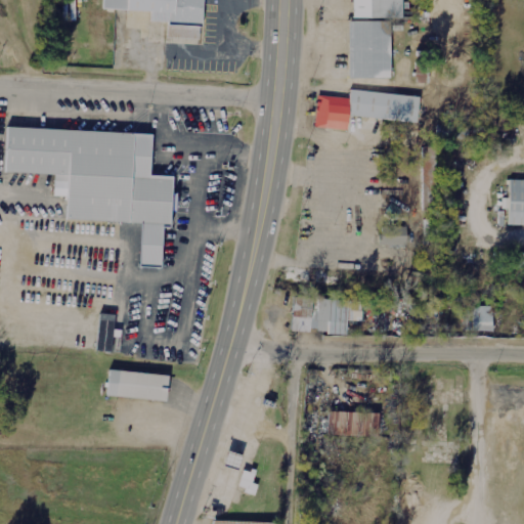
[(101,0),(101,11),(149,13),(148,26),(201,28),(202,0),(101,0)]
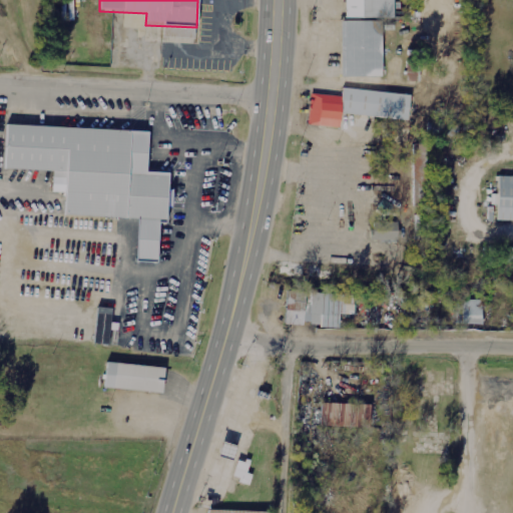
[(393,19),(393,0),(361,0),(361,19),(393,19)]
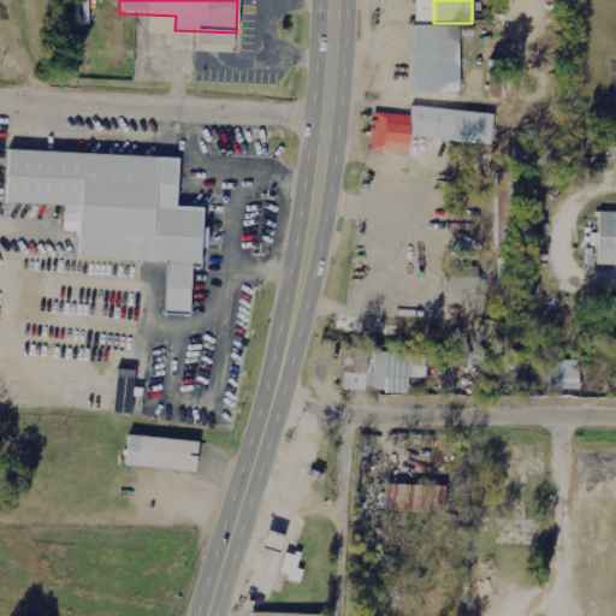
[(457,94),(457,27),(408,27),(408,94),(457,94)]
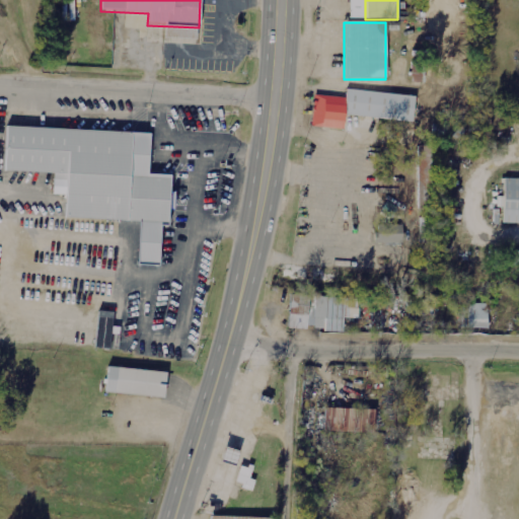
[(412,123),(414,97),(345,91),(344,99),(313,96),(310,127),(342,130),(344,117),(412,123)]
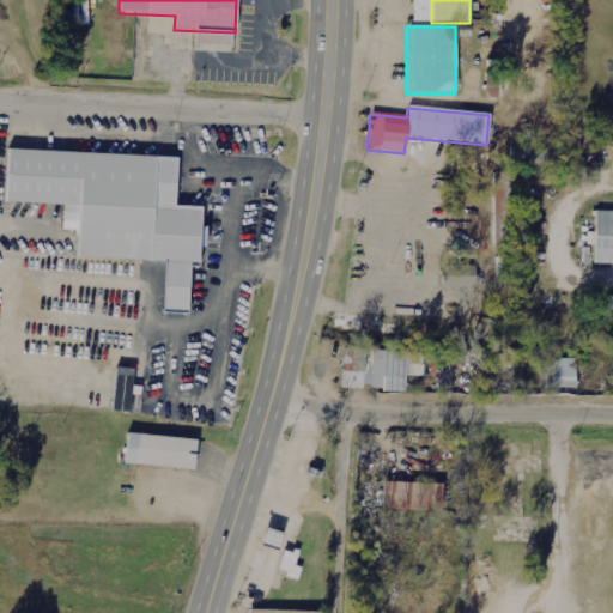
[(177,158),(6,151),(4,204),(64,206),(62,213),(77,214),(76,259),(164,262),(162,315),(188,316),(190,266),(200,266),(202,210),(175,208),(177,158)]
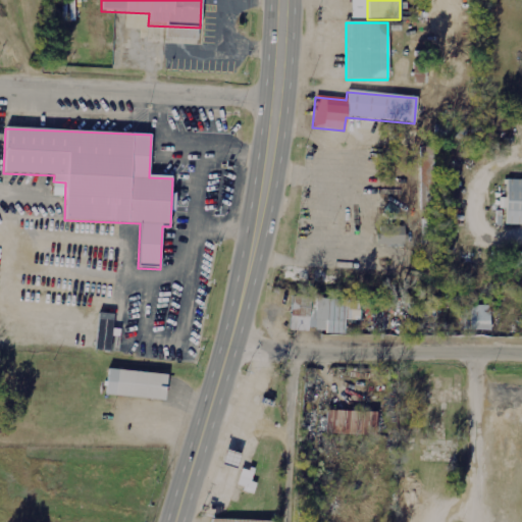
[(422,207),(437,207),(436,147),(421,147),(422,207)]
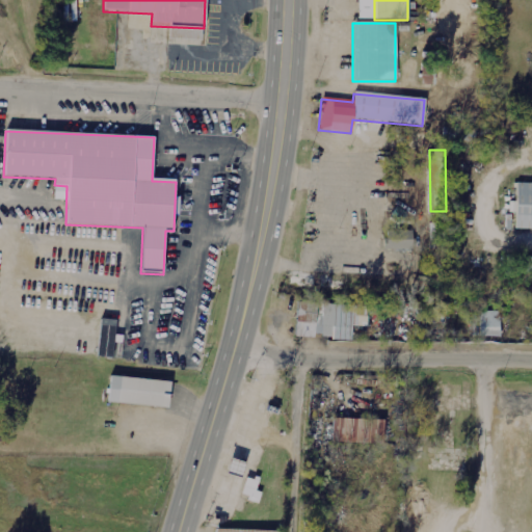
[(514,231),(531,231),(531,184),(514,184),(514,231)]
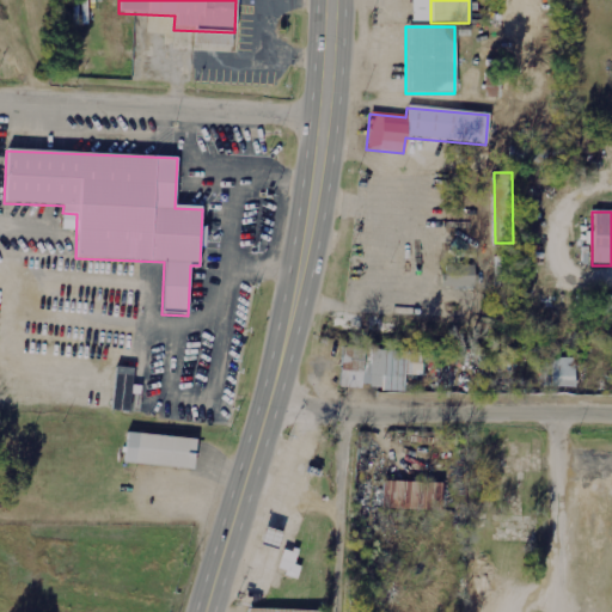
[(446,287),(476,287),(476,267),(446,265),(446,287)]
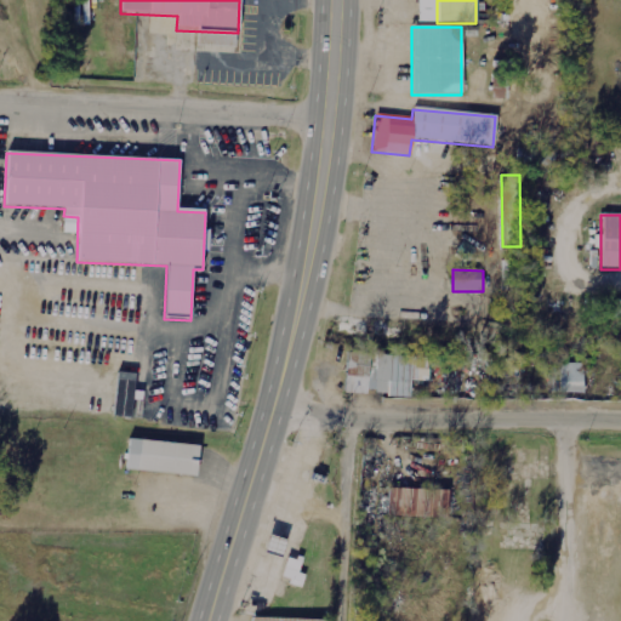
[(427,381),(427,354),(345,352),(343,396),(410,398),(410,381),(427,381)]
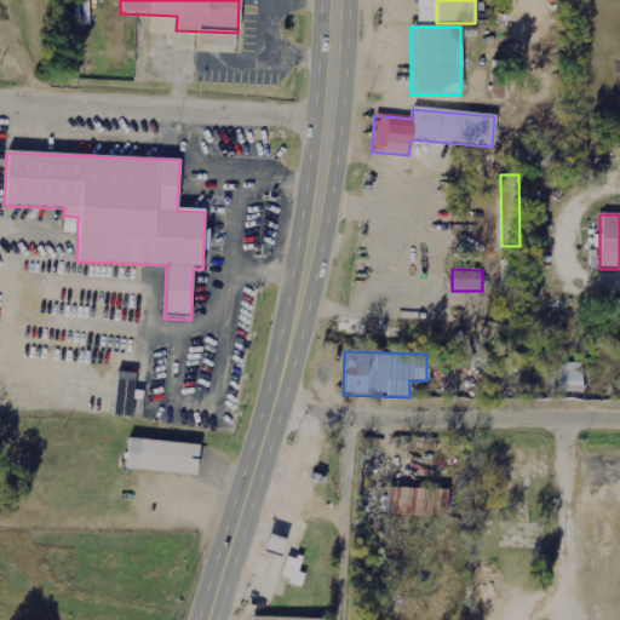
[(583,392),(583,362),(552,362),(552,392),(583,392)]
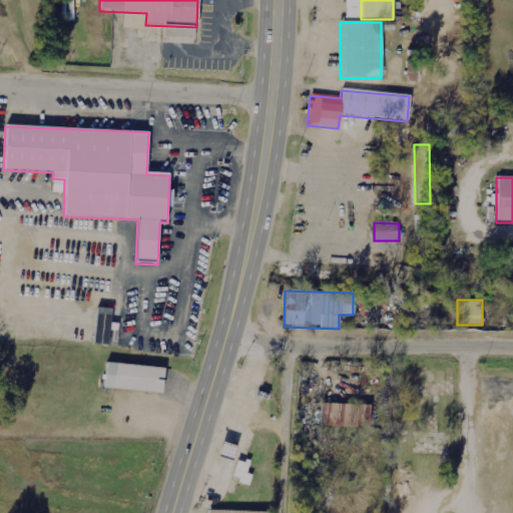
[(119,324),(112,324),(112,309),(97,308),(95,345),(110,346),(111,331),(118,331),(119,324)]
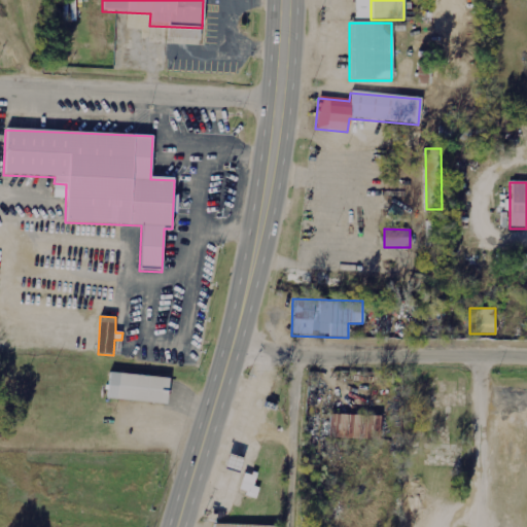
[(169,380),(109,373),(106,399),(167,407),(169,380)]
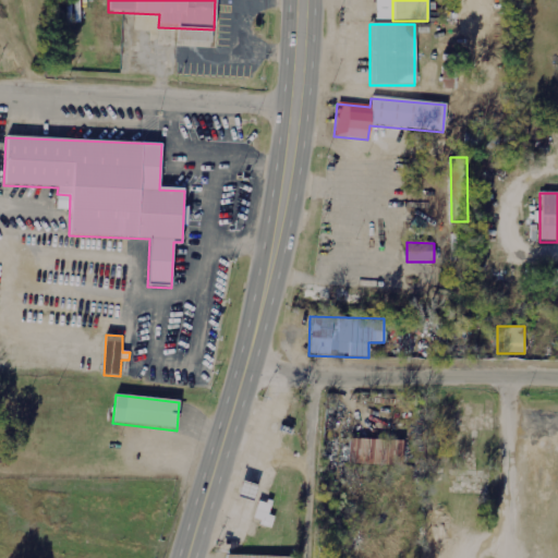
[(401,443),(349,438),(348,462),(399,466),(401,443)]
